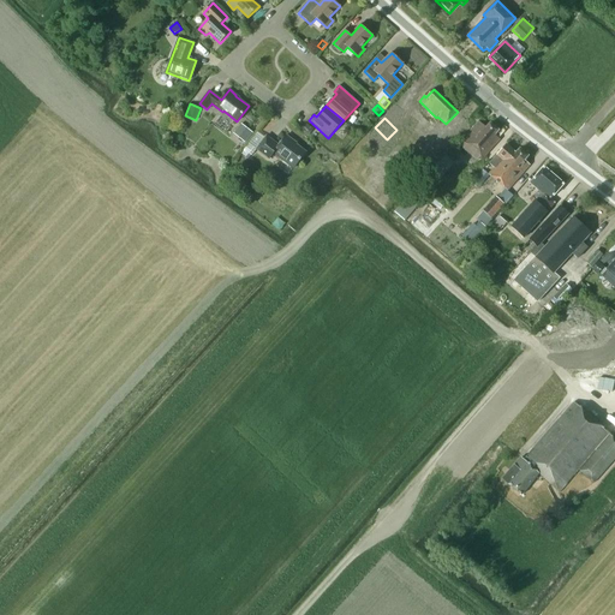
[(490,124),(487,127),(479,121),(471,131),(473,132),(470,135),(469,135),(466,139),(464,142),(467,144),(466,147),(471,148),(483,159),(500,139),(495,135),(499,131),(490,124)]
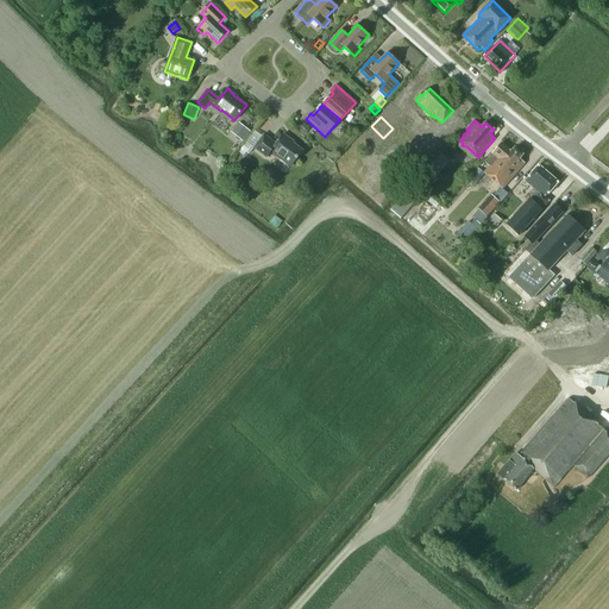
[(239,123),(232,132),(243,140),(250,132),(239,123)]
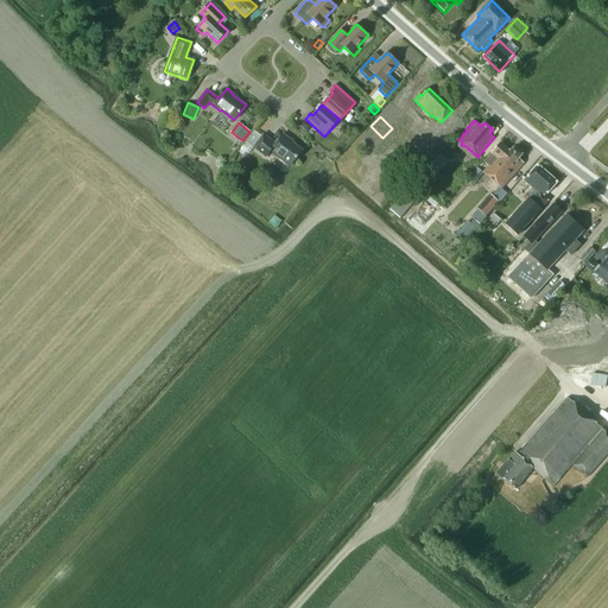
[(303,122),(297,130),(304,135),(310,128),(303,122)]
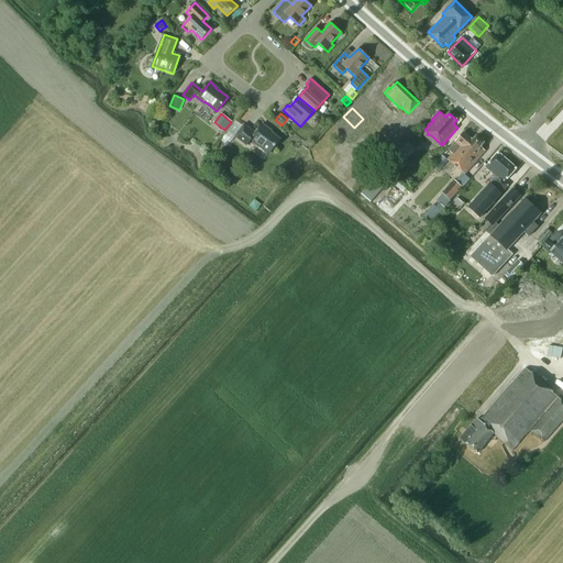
[(262,124),(255,133),(244,124),(234,136),(246,145),(251,141),(256,145),(257,144),(269,153),(280,140),(268,130),(268,129),(262,124)]
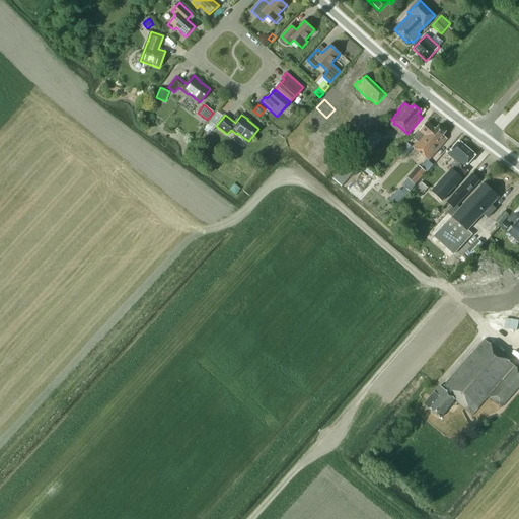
[(415,140),(418,142),(414,146),(421,152),(430,159),(447,139),(443,136),(446,132),(439,126),(436,130),(427,122),(417,134),(413,138),(415,140)]
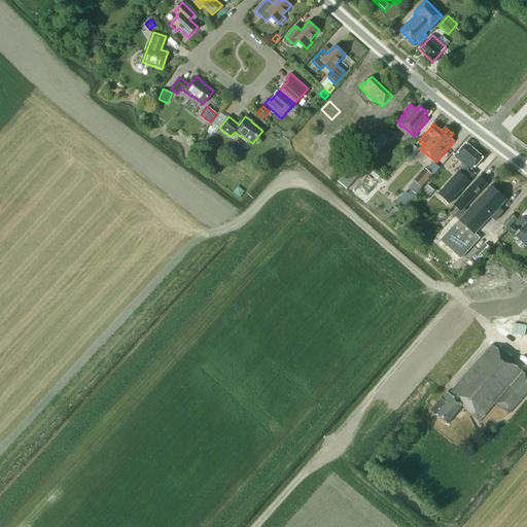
[(378,139),(361,159),(367,165),(384,145),(378,139)]
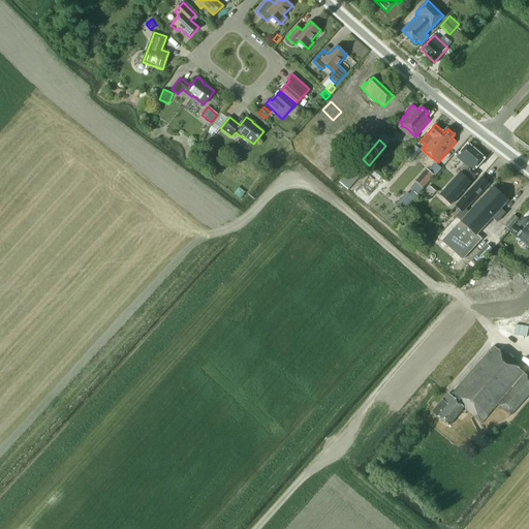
[(485,158),(468,144),(456,157),(464,163),(459,168),(463,173),(462,174),(460,173),(439,195),(450,205),(477,175),(473,172),(485,158)]
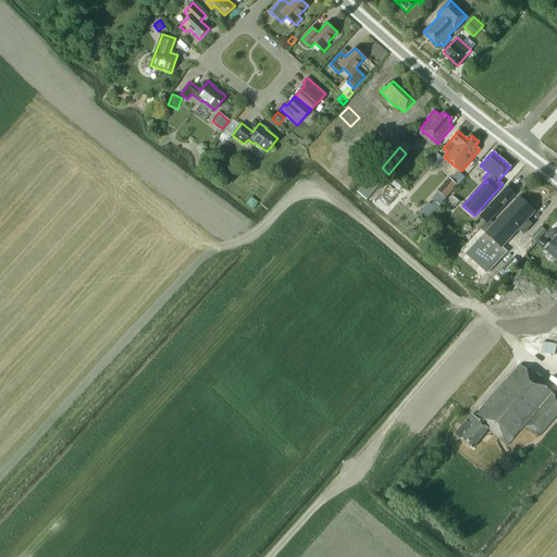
[(443,158),(436,152),(426,165),(433,171),(443,158)]
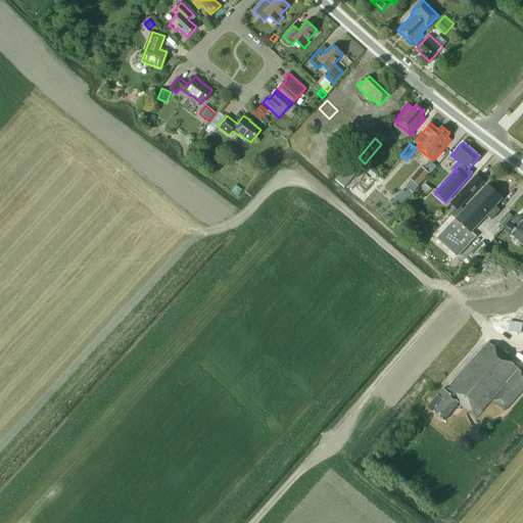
[(413,192),(429,174),(422,168),(406,185),(413,192)]
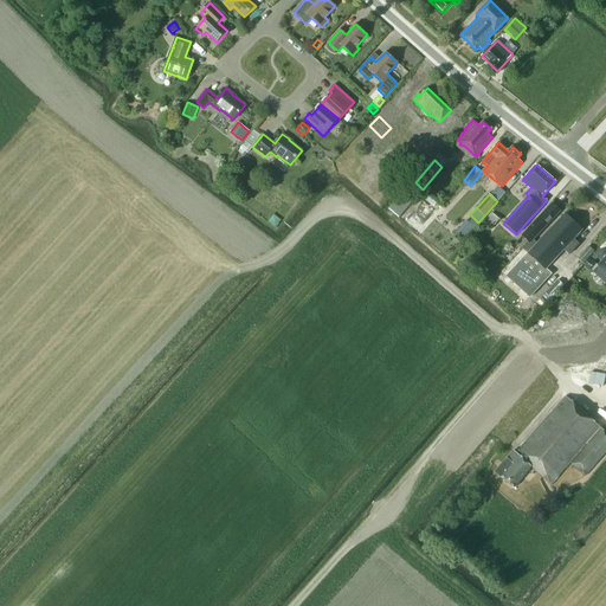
[(552,204),(530,226),(522,236),(528,242),(522,249),(528,253),(537,244),(533,239),(560,211),(552,204)]
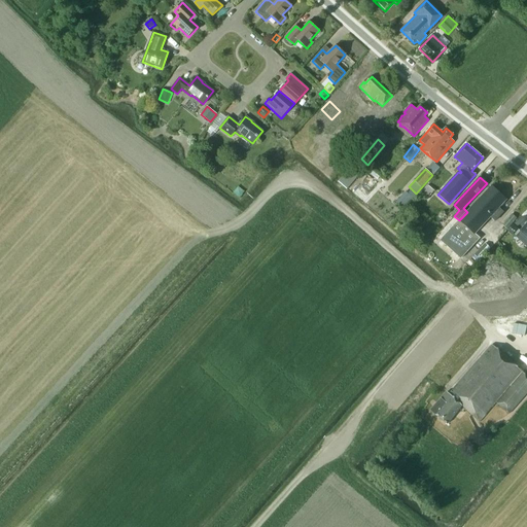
[(434,190),(427,184),(419,194),(426,201),(434,190)]
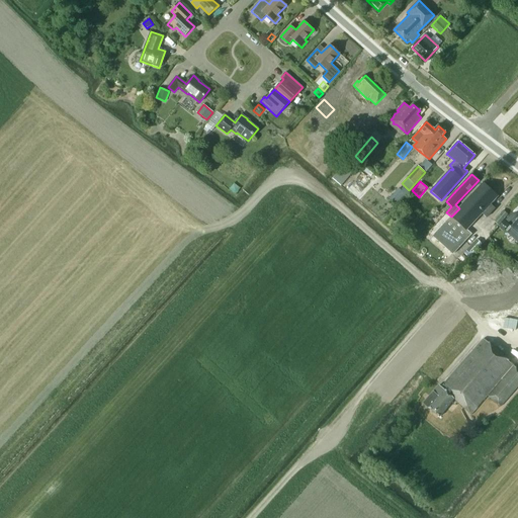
[(240,187),(235,183),(230,190),(235,194),(240,187)]
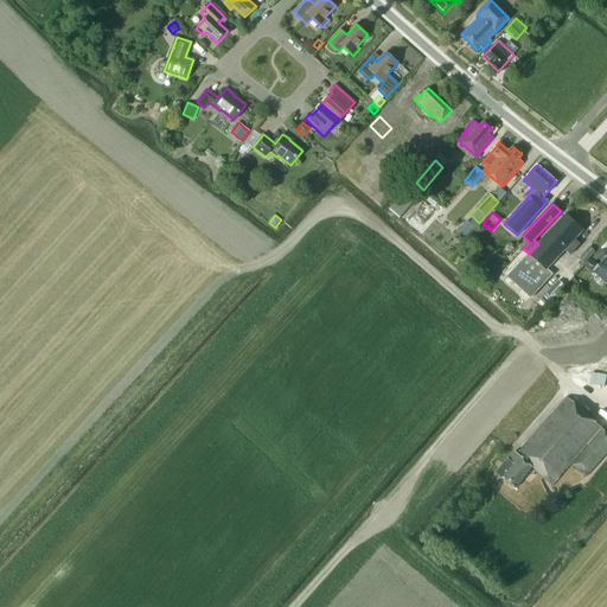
[(529,254),(547,270),(564,250),(567,253),(569,250),(573,253),(580,244),(574,240),(582,231),(564,215),(538,244),(529,254)]
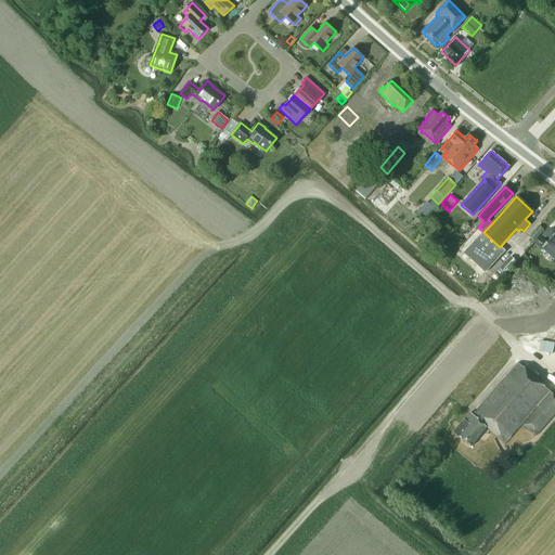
[(424,219),(434,208),(427,202),(417,213),(424,219)]
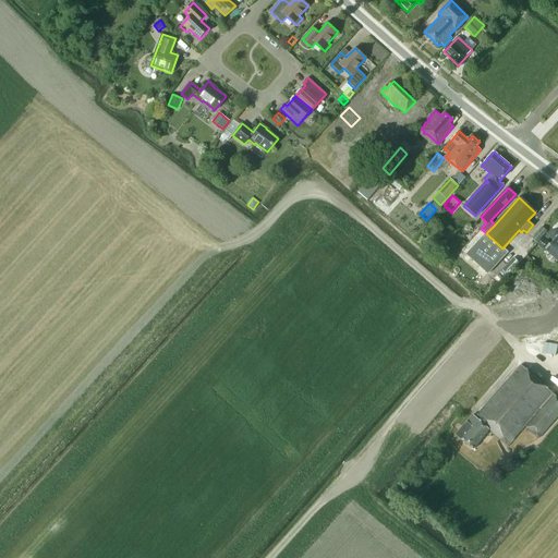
[(507,253),(502,249),(486,233),(466,255),(487,274),(507,253)]
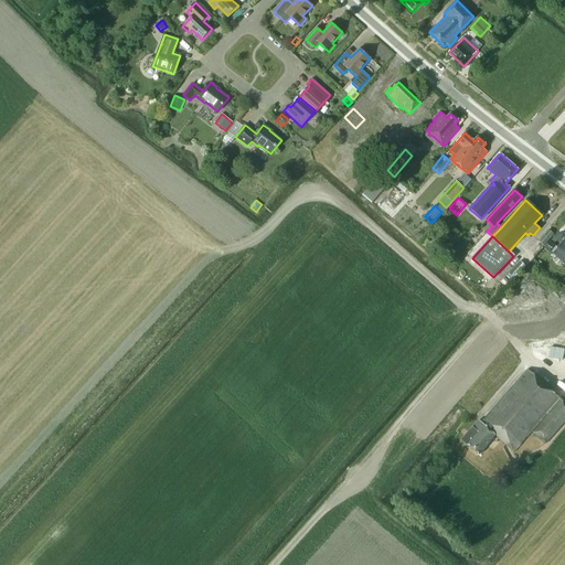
[(545,243),(541,238),(530,251),(535,255),(545,243)]
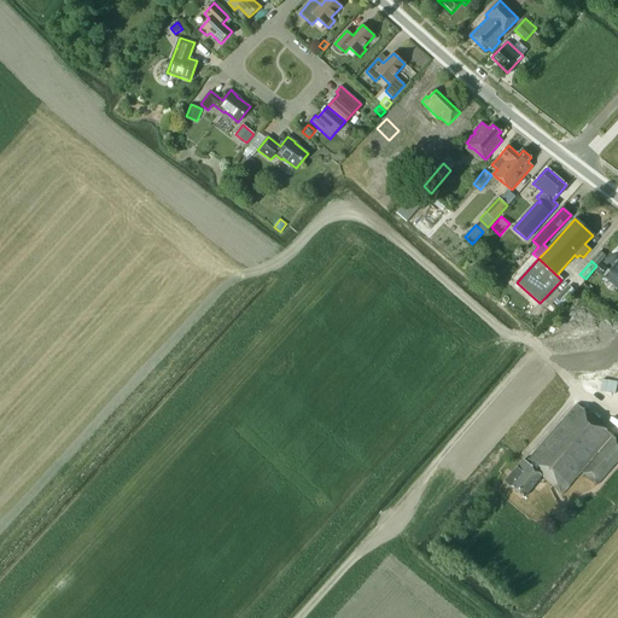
[(595,272),(601,278),(608,269),(602,264),(595,272)]
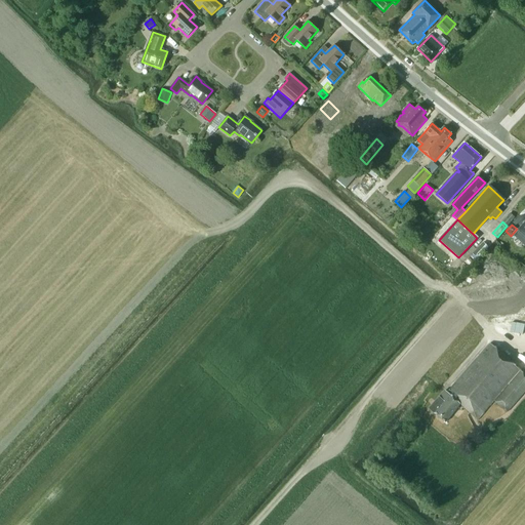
[(489,247),(484,243),(473,254),(478,258),(489,247)]
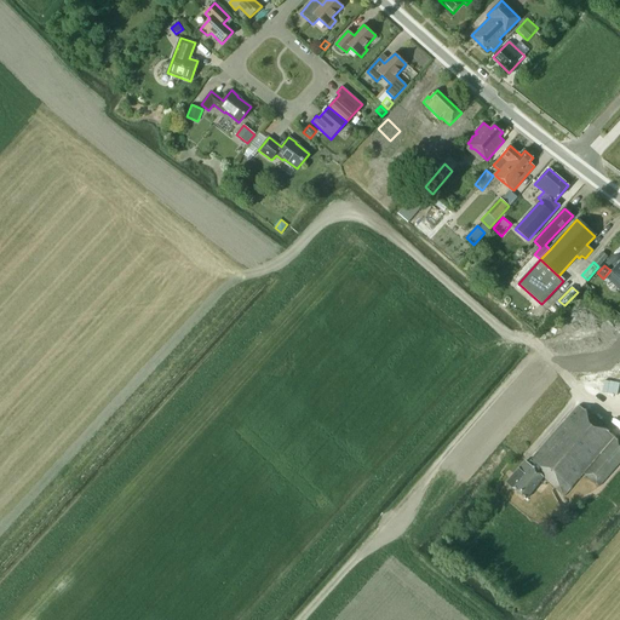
[(600,487),(619,463),(619,442),(578,406),(528,464),(526,461),(506,483),(526,499),(544,477),(564,497),(584,474),(600,487)]
